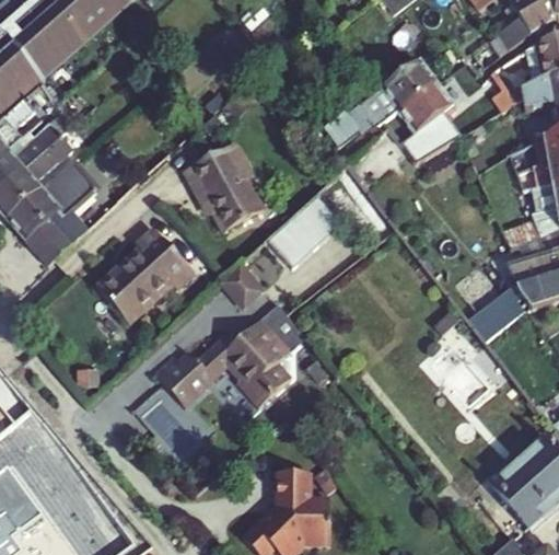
[(0,114),(38,81),(127,0),(51,0),(19,30),(10,38),(0,46),(0,114)]
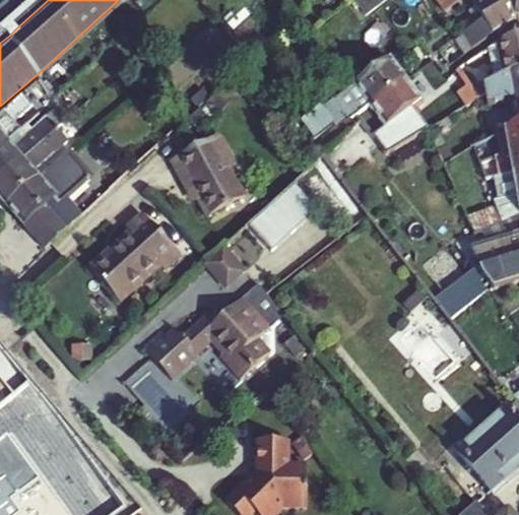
[(441,0),(448,9),(460,0),(441,0)]
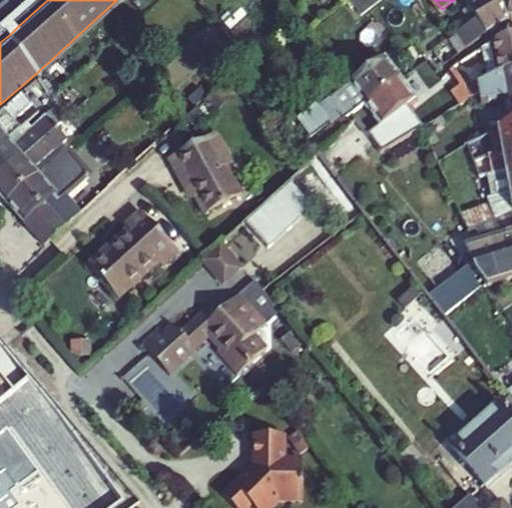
[(460,14),(465,21),(493,0),(473,0),(475,3),(460,14)]
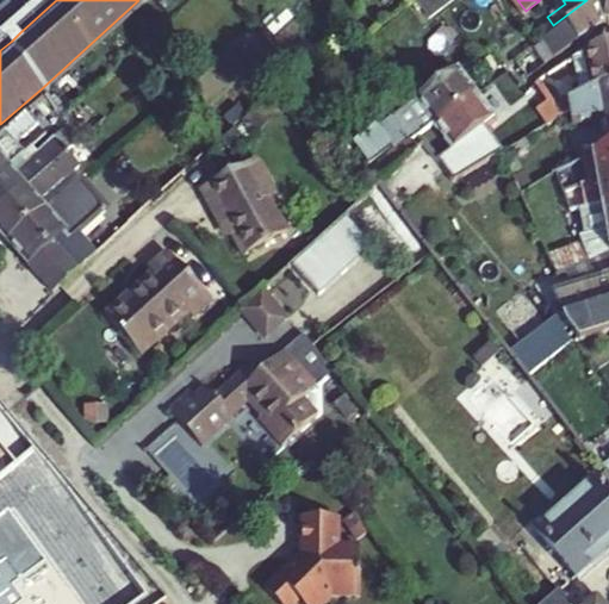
[(557,32),(580,29),(608,10),(608,0),(586,0),(553,25),(557,32)]
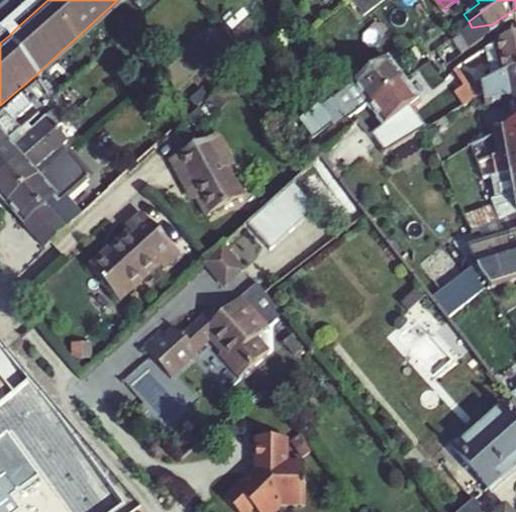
[(0,42),(9,35),(5,30),(1,26),(0,26),(0,42)]
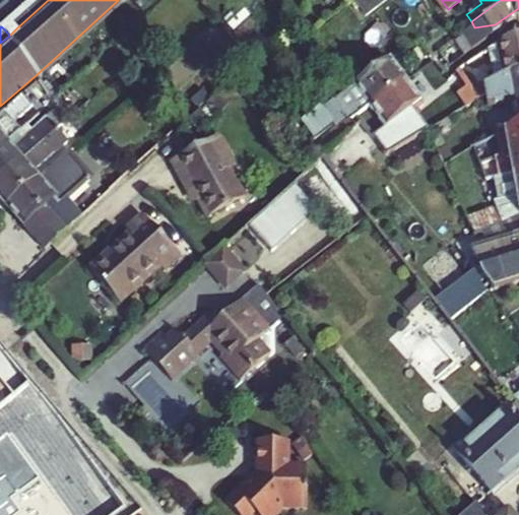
[(495,76),(506,70),(518,67),(518,33),(508,36),(498,39),(488,46),(495,76)]
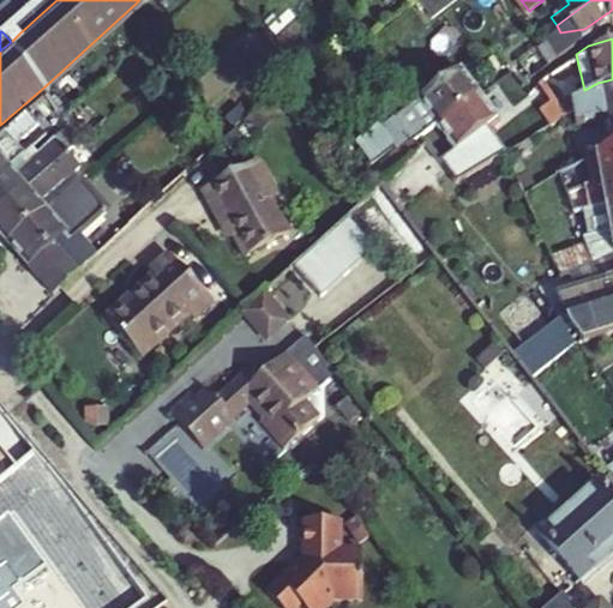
[(479,90),(460,64),(407,104),(379,126),(376,121),(352,139),(370,163),(395,145),(396,146),(373,168),(383,178),(419,145),(412,137),(419,131),(436,120),(479,90)]
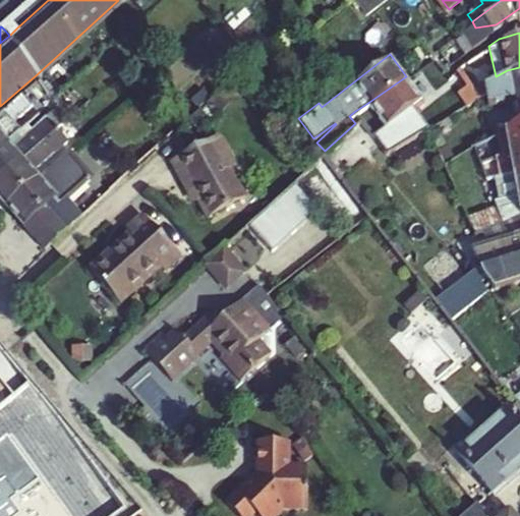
[(496,76),(483,82),(487,104),(512,99),(517,123),(519,122),(519,67),(507,70),(496,76)]
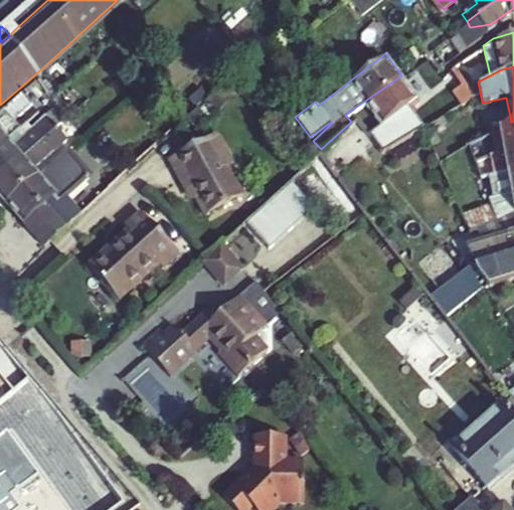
[(35,74),(0,105),(0,142),(7,136),(22,122),(14,114),(45,86),(35,74)]
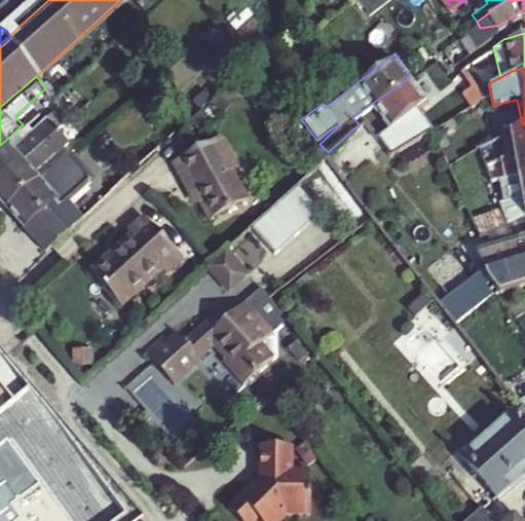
[(424,96),(410,77),(373,103),(359,112),(362,116),(375,133),(389,122),(414,104),(424,96)]
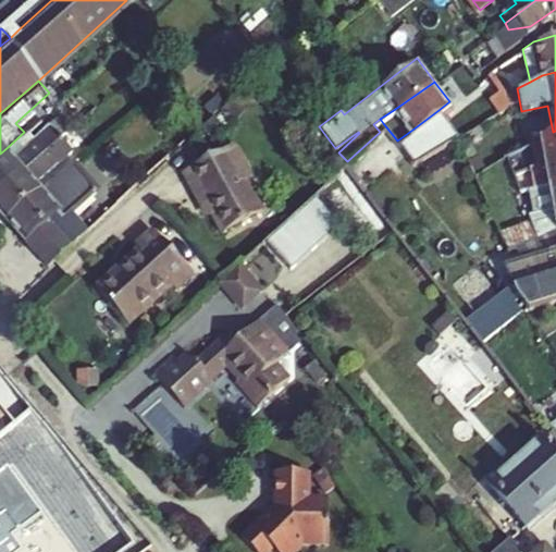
[(309,114),(319,126),(341,110),(344,114),(369,95),(361,86),(353,93),(346,85),(309,114)]
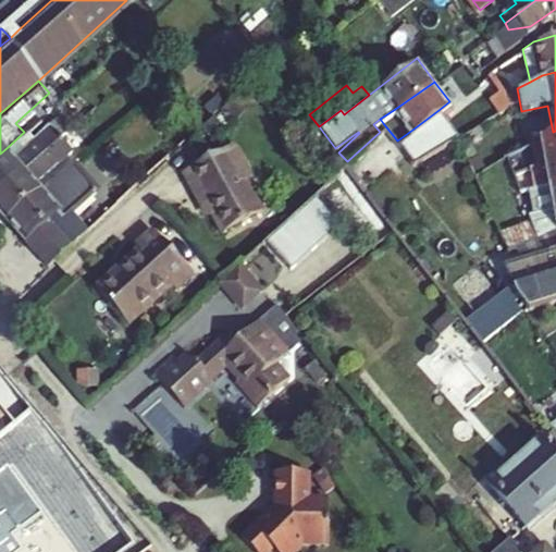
[(412,130),(425,147),(453,130),(439,110),(412,130)]
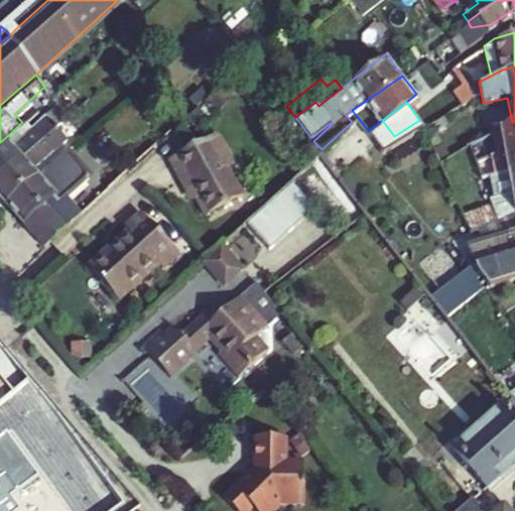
[(7,136),(0,142),(0,175),(56,125),(67,116),(54,104),(13,142),(7,136)]
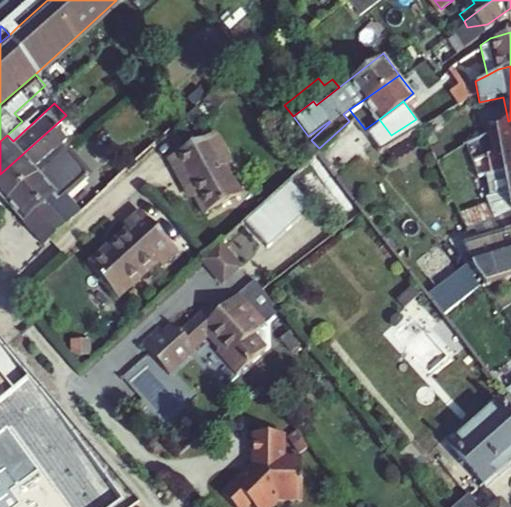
[(75,125),(66,115),(56,124),(65,134),(75,125)]
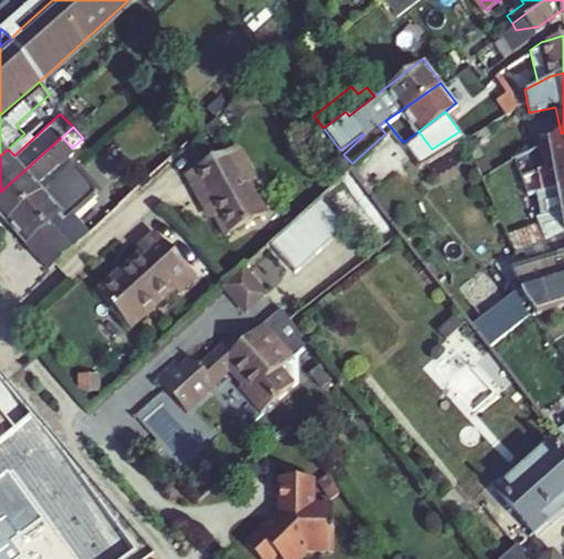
[(459,131),(432,149),(435,152),(461,135),(459,131)]
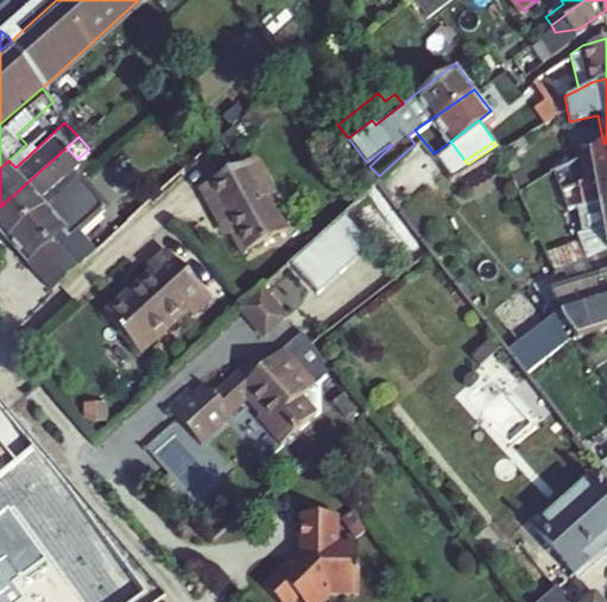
[(581,154),(587,177),(594,175),(606,170),(606,143),(604,144),(581,154)]
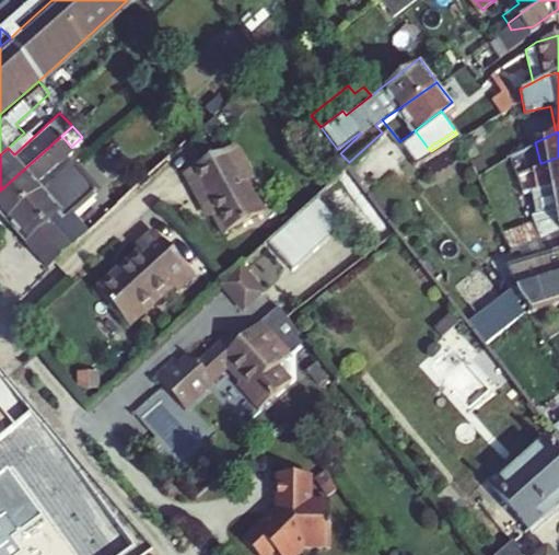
[(71,147),(61,136),(0,191),(0,208),(8,217),(43,185),(37,178),(71,147)]
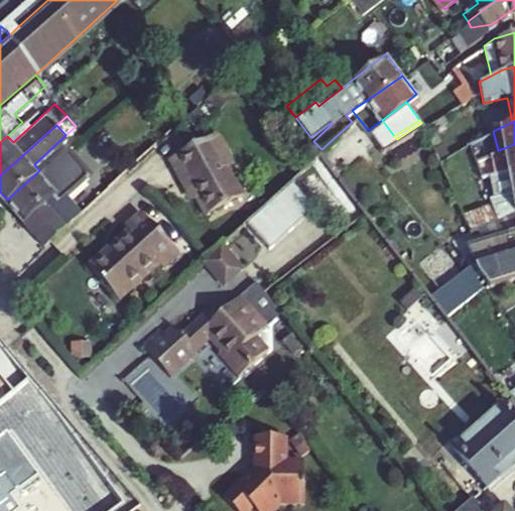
[(87,141),(80,133),(57,153),(78,176),(88,167),(75,152),(87,141)]
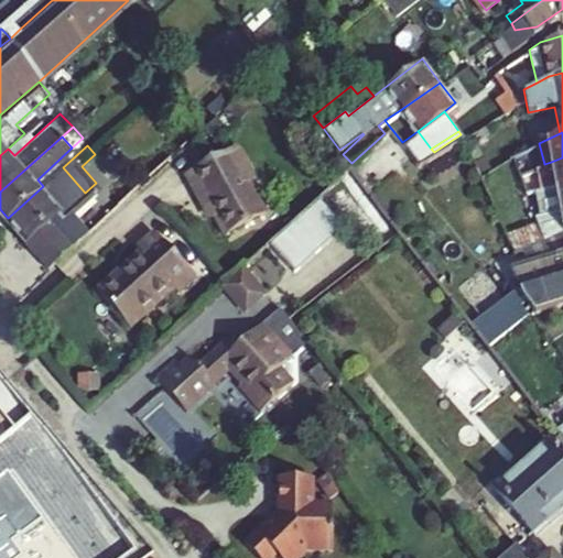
[(226,145),(177,174),(195,203),(205,197),(214,212),(226,232),(253,216),(237,190),(250,182),(226,145)]
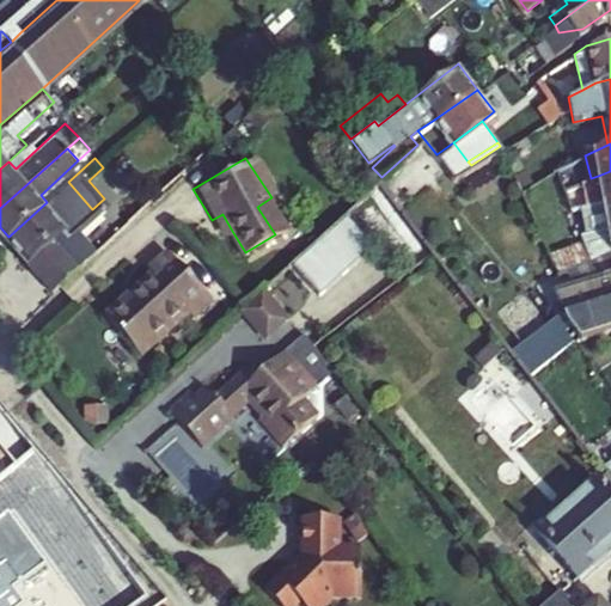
[(581,182),(586,204),(610,200),(610,171),(598,176),(591,178),(581,182)]
